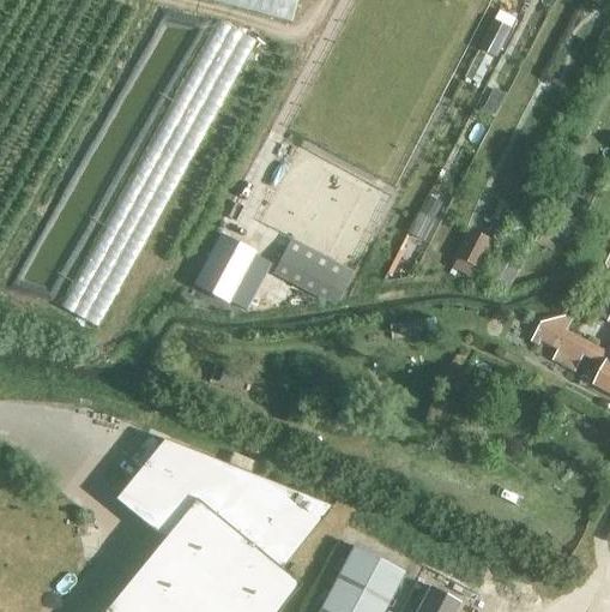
[(211,0),(293,22),(297,0),(211,0)]
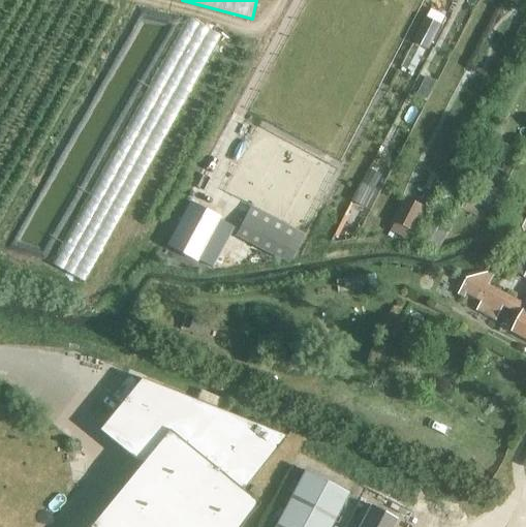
[(86,280),(222,34),(191,17),(55,264),(86,280)]
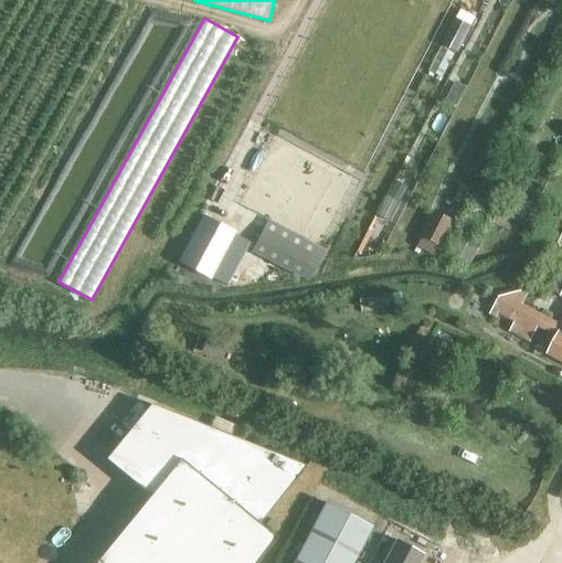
[(520,60),(511,76),(523,83),(531,65),(520,60)]
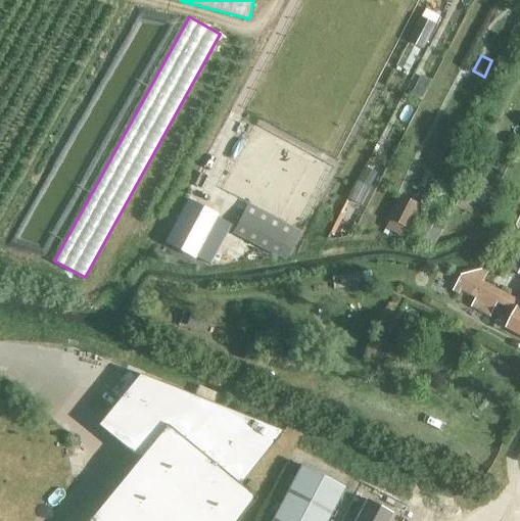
[(361,179),(351,197),(358,200),(365,204),(374,186),(361,179)]
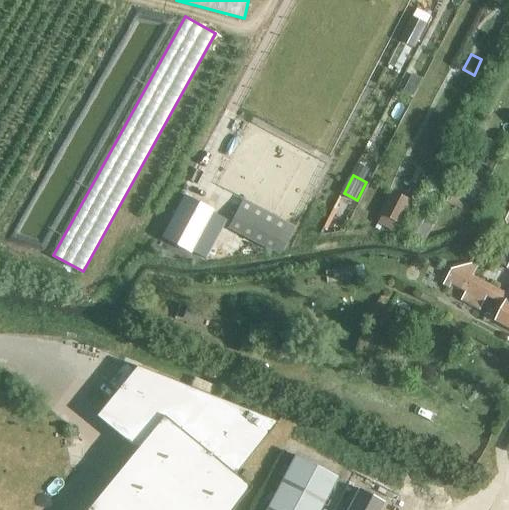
[(234,184),(231,200),(245,203),(248,187),(234,184)]
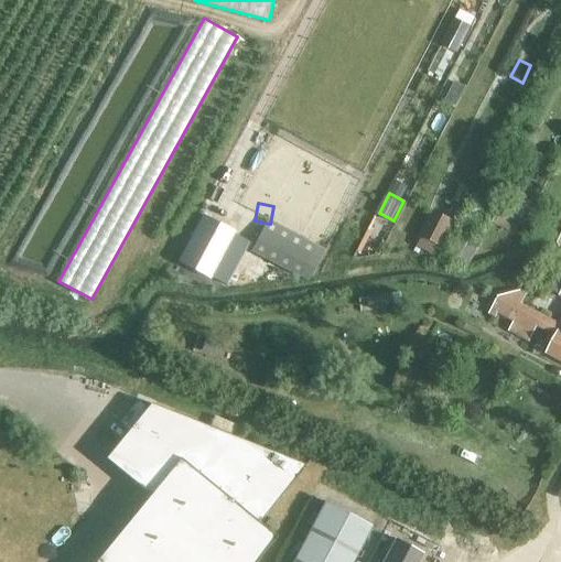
[(437,208),(422,234),(425,236),(420,246),(437,255),(442,245),(443,246),(457,219),(437,208)]
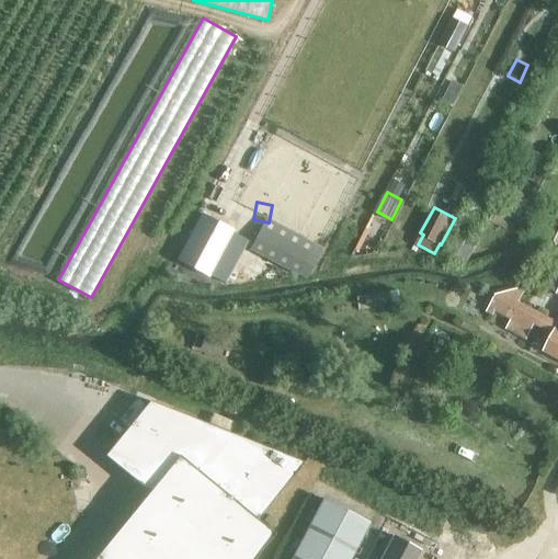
[(203,214),(179,259),(211,275),(235,230),(203,214)]
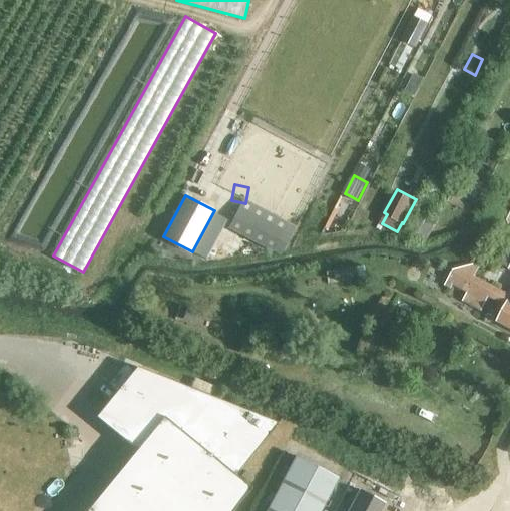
[(351,196),(339,218),(351,224),(363,202),(358,200),(351,196)]
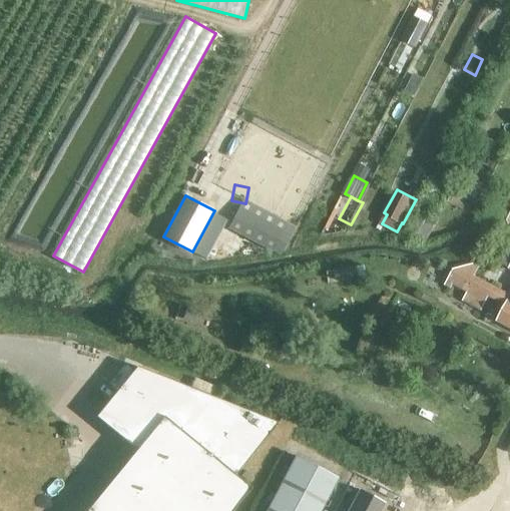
[(252,211),(241,205),(230,226),(241,232),(252,211)]
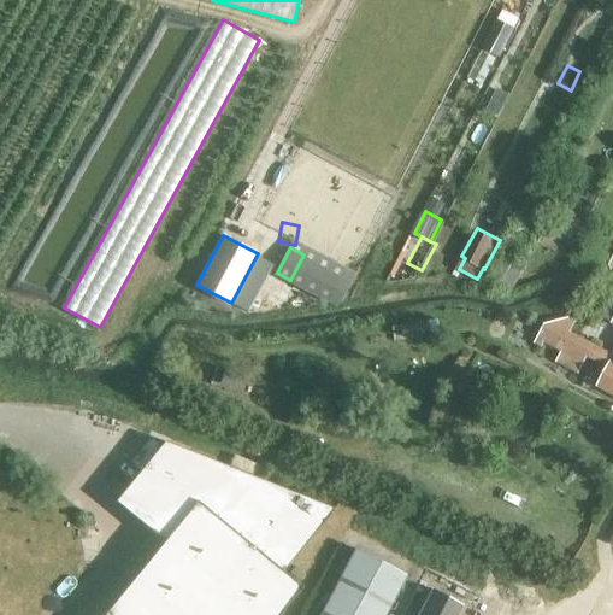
[(508,250),(493,279),(513,290),(529,261),(508,250)]
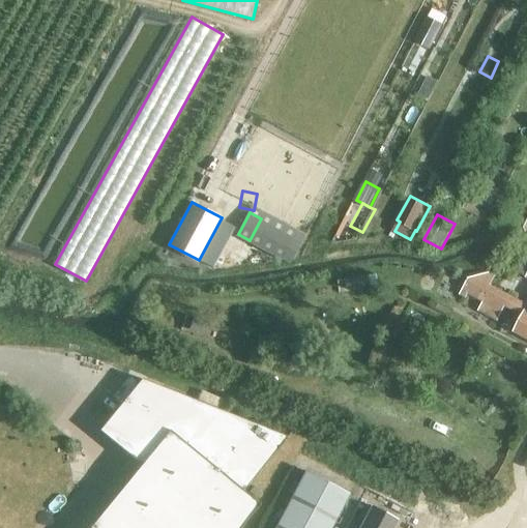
[(311,241),(302,238),(299,246),(309,250),(308,253),(315,256),(319,247),(310,244),(311,241)]
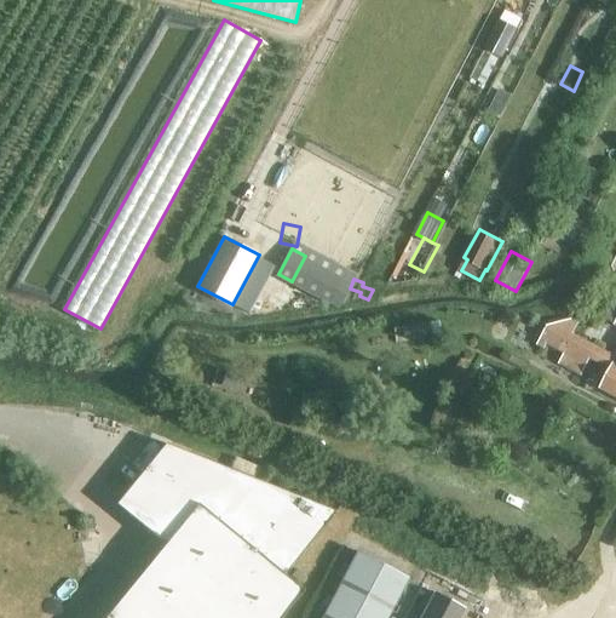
[(615,299),(614,298),(605,313),(610,315),(609,318),(615,320),(615,354),(576,333),(583,322),(575,318),(551,324),(542,338),(568,352),(562,361),(585,375),(593,358),(612,368),(603,388),(615,395),(615,299)]
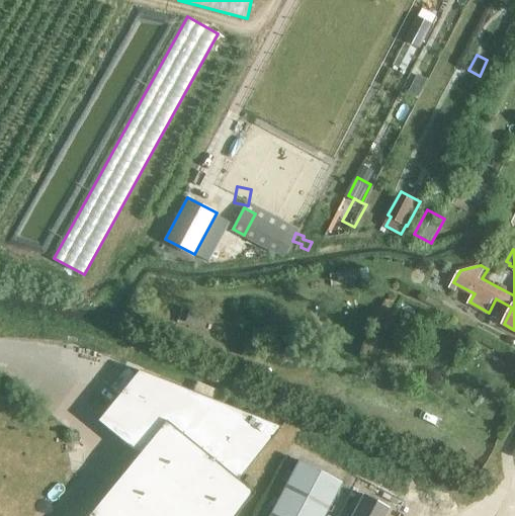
[(369,267),(338,272),(340,282),(371,277),(369,267)]
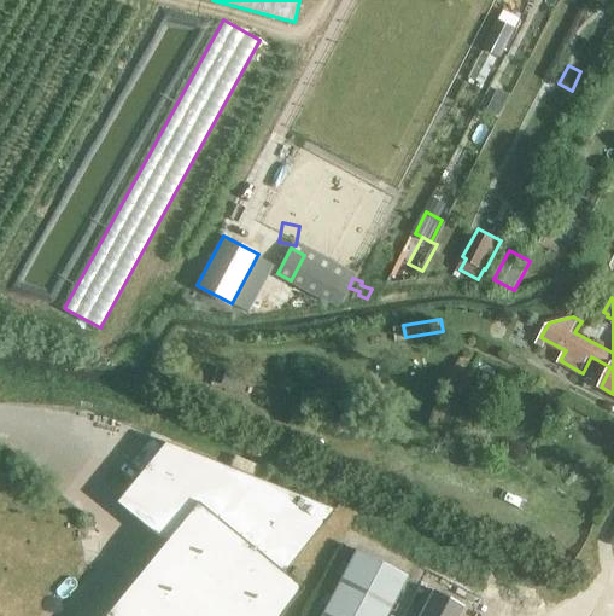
[(373,390),(384,395),(387,385),(376,381),(373,390)]
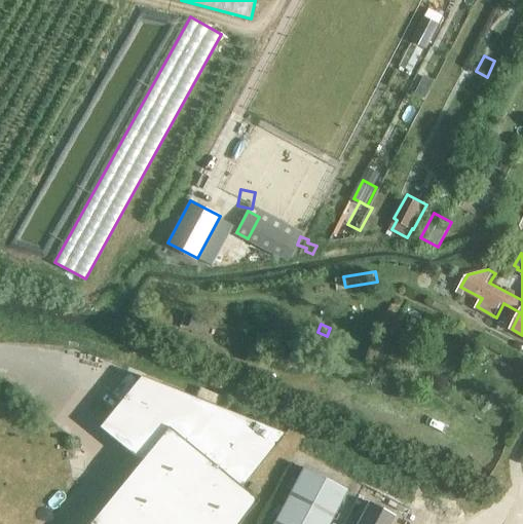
[(142,460),(89,523),(238,523),(258,500),(241,487),(287,433),(141,374),(99,425),(142,460)]
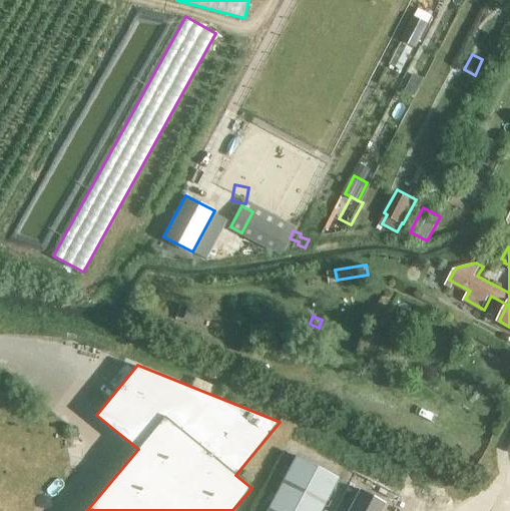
[(298,454),(267,510),(321,510),(340,476),(298,454)]
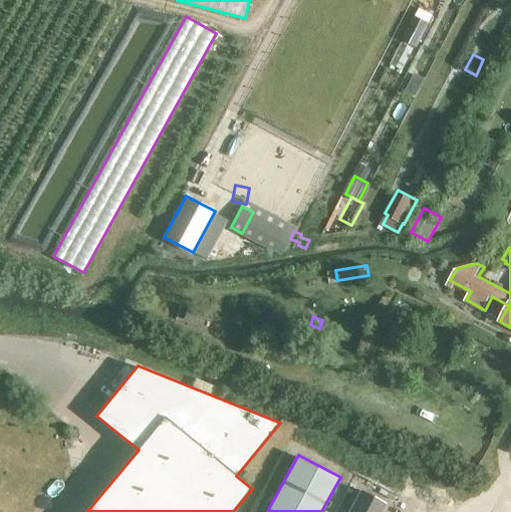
[(381,511),(388,502),(362,489),(349,511),(381,511)]
